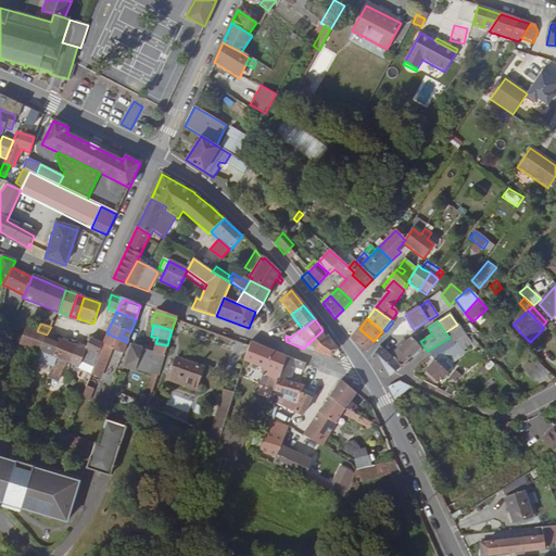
[(458,351),(469,342),(464,336),(457,325),(445,332),(450,338),(454,345),(458,351)]
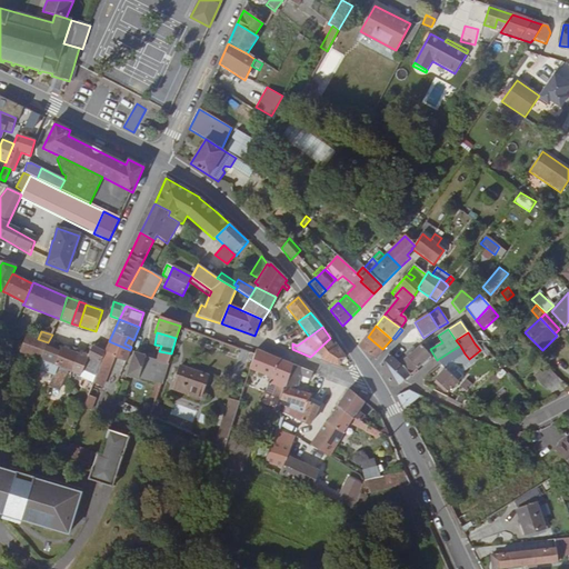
[(48,342),(38,339),(26,335),(19,352),(40,360),(46,348),(48,342)]
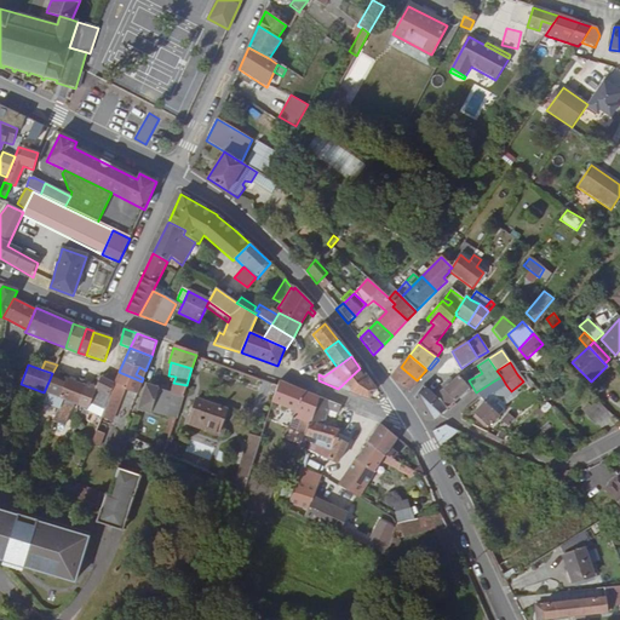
[(391,378),(408,394),(417,380),(401,367),(391,378)]
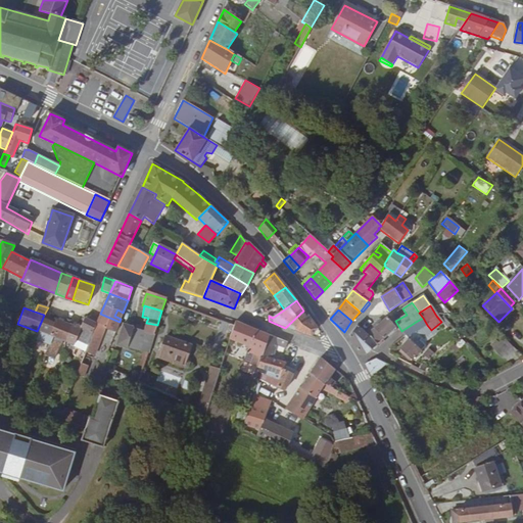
[(317,330),(303,311),(285,328),(312,337),(317,330)]
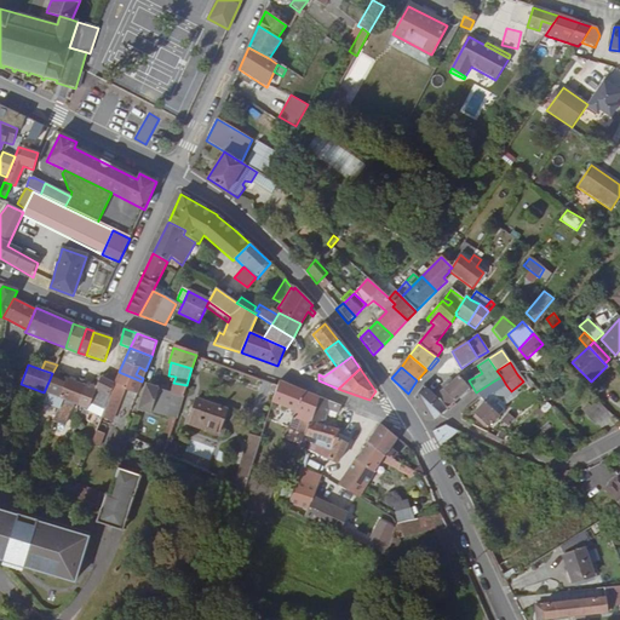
[(142,382),(119,372),(116,378),(104,411),(101,418),(112,423),(125,390),(137,395),(142,382)]
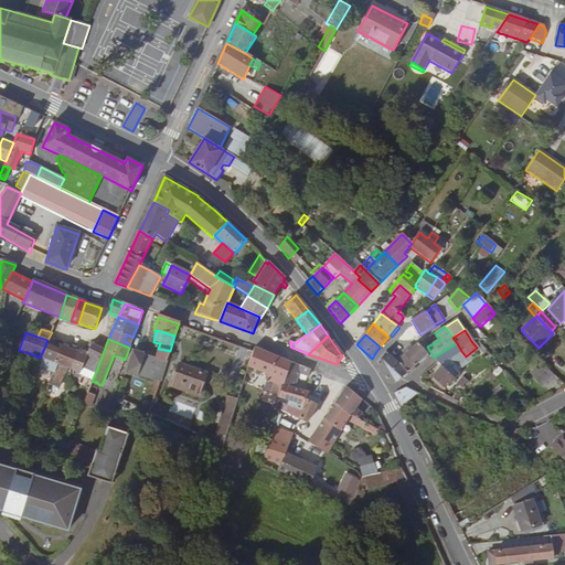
[(95,374),(106,344),(98,340),(95,345),(91,343),(87,353),(82,368),(95,374)]
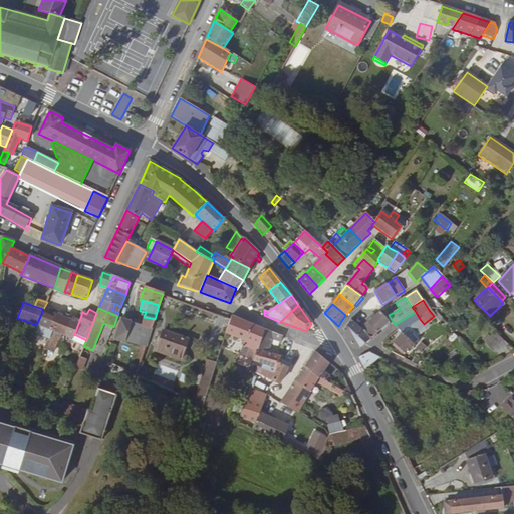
[(367,323),(376,334),(390,322),(379,312),(374,317),(372,315),(365,321),(367,323)]
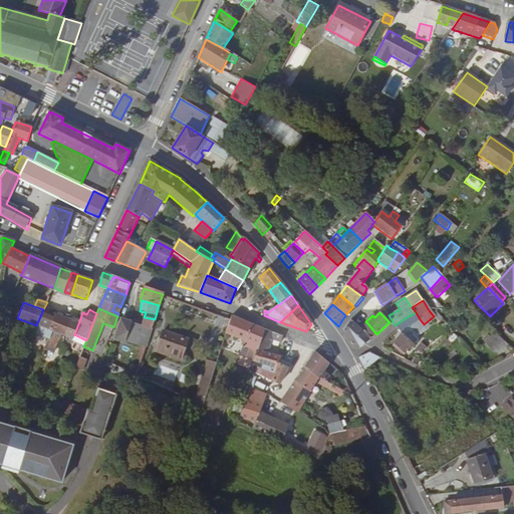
[(416,312),(409,316),(414,324),(420,319),(416,312)]
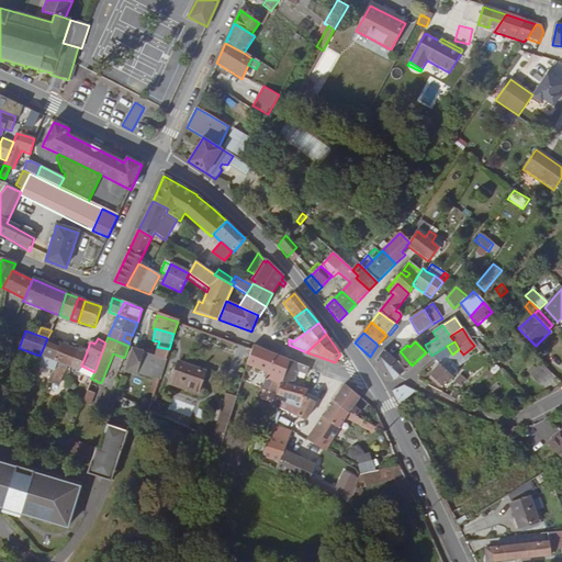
[(58,348),(45,344),(40,356),(36,364),(53,371),(56,362),(53,361),(58,348)]
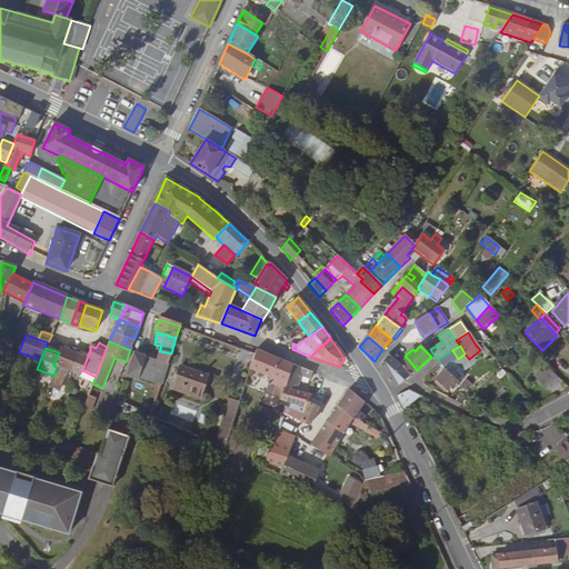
[(53,376),(49,387),(58,391),(67,371),(69,372),(77,353),(60,348),(59,352),(53,366),(57,367),(53,376)]
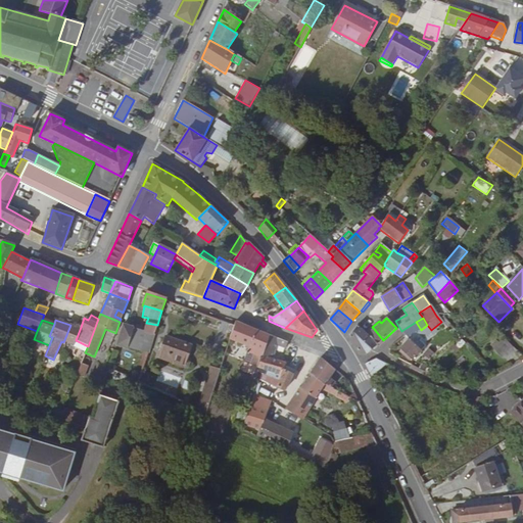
[(263,357),(271,337),(235,322),(229,340),(248,347),(246,353),(252,355),(249,365),(243,363),(243,364),(255,368),(257,368),(263,357)]
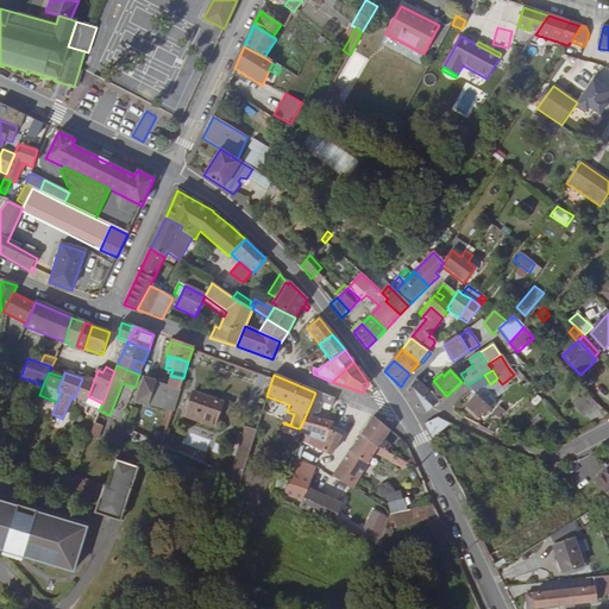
[(468,385),(472,391),(475,396),(465,406),(481,420),(495,405),(489,400),(501,389),(503,393),(509,388),(507,384),(515,378),(516,377),(514,375),(502,384),(497,378),(490,384),(484,375),(468,385)]
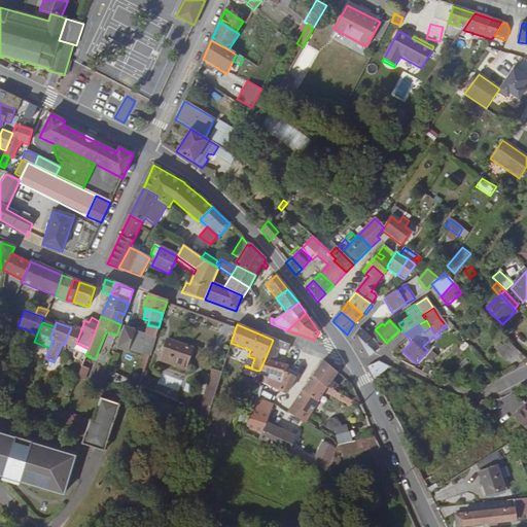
[(154,338),(159,327),(147,325),(145,335),(154,338)]
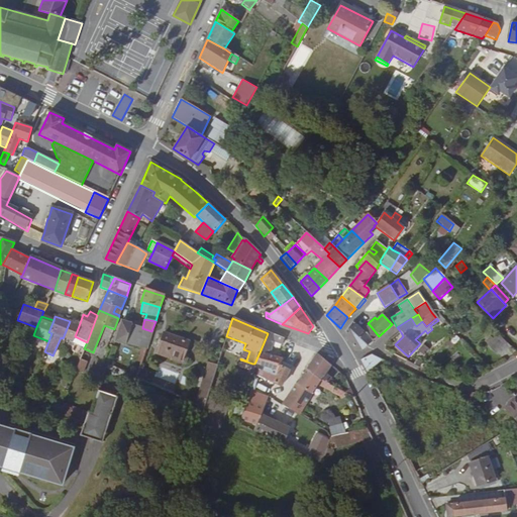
[(75,336),(80,323),(77,322),(76,323),(70,321),(63,338),(72,341),(75,336)]
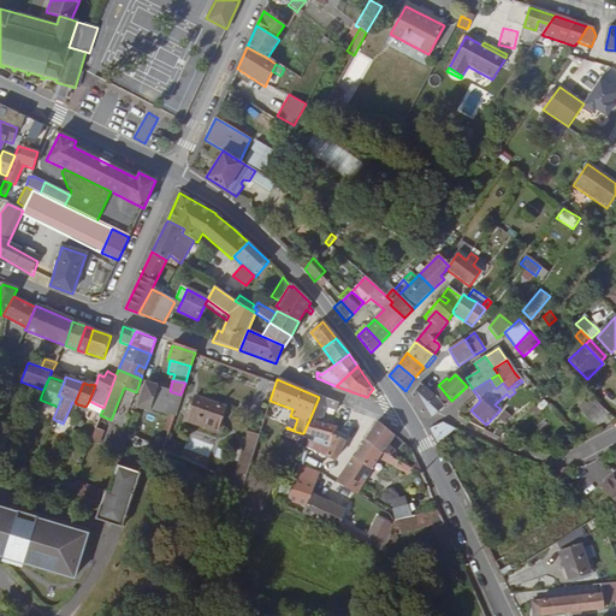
[(150,410),(157,386),(144,383),(136,407),(150,410)]
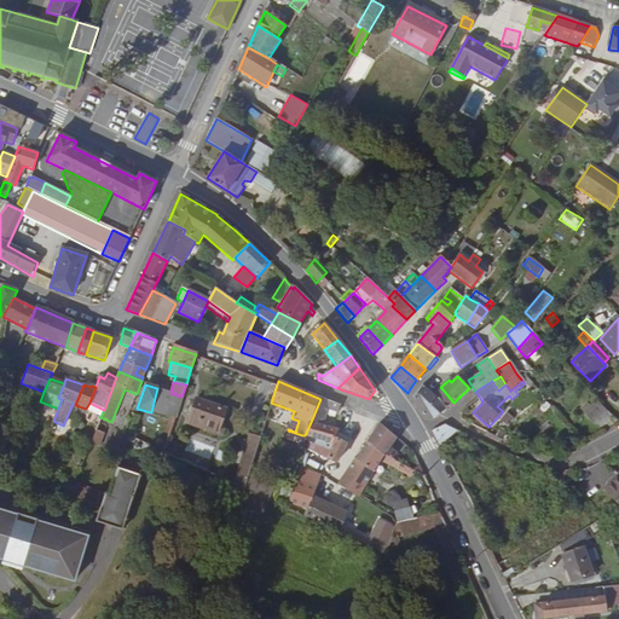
[(432,420),(446,409),(438,399),(437,400),(434,397),(422,386),(412,399),(424,421),(432,420)]
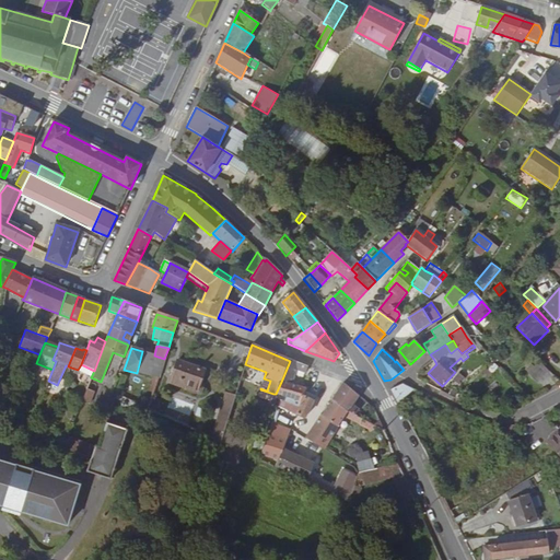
[(137,373),(158,378),(164,359),(154,356),(142,351),(137,373)]
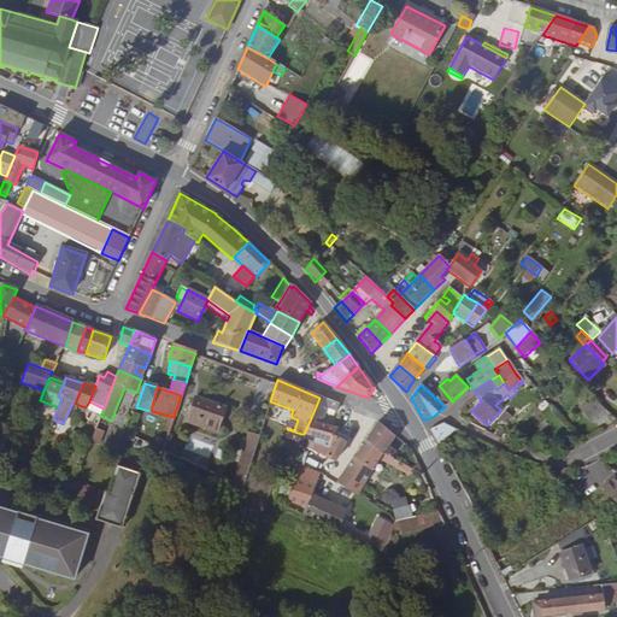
[(436,398),(445,407),(452,401),(441,388),(433,395),(435,399),(436,398)]
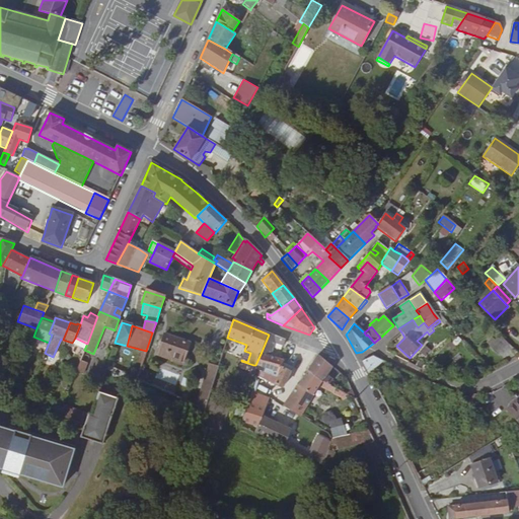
[(190,344),(163,335),(156,356),(171,362),(172,358),(182,362),(190,344)]
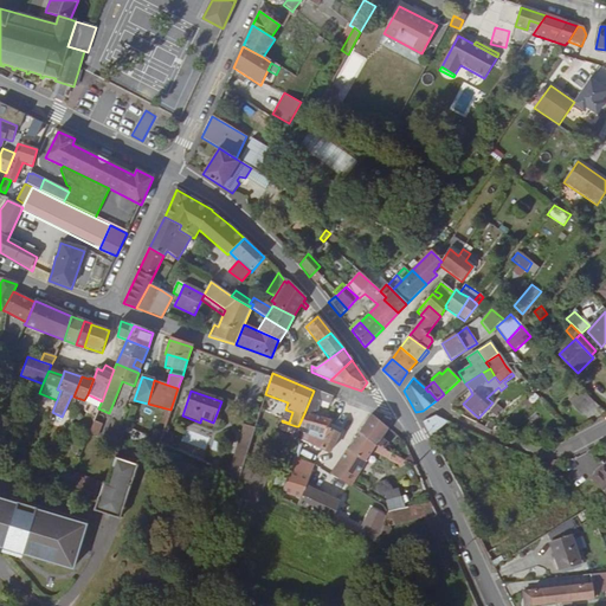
[(330,406),(333,398),(314,391),(304,413),(315,417),(321,403),(330,406)]
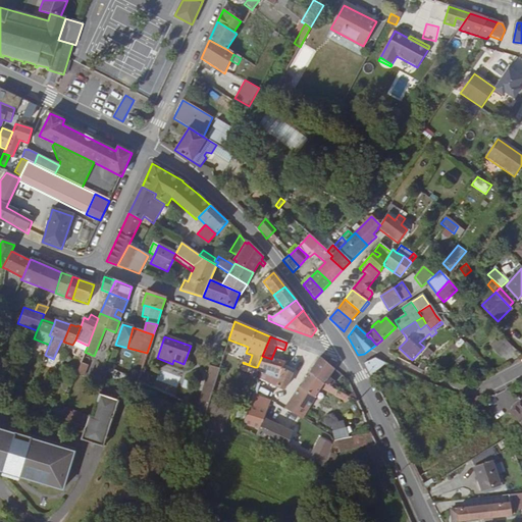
[(501,359),(515,351),(503,338),(491,349),(501,359)]
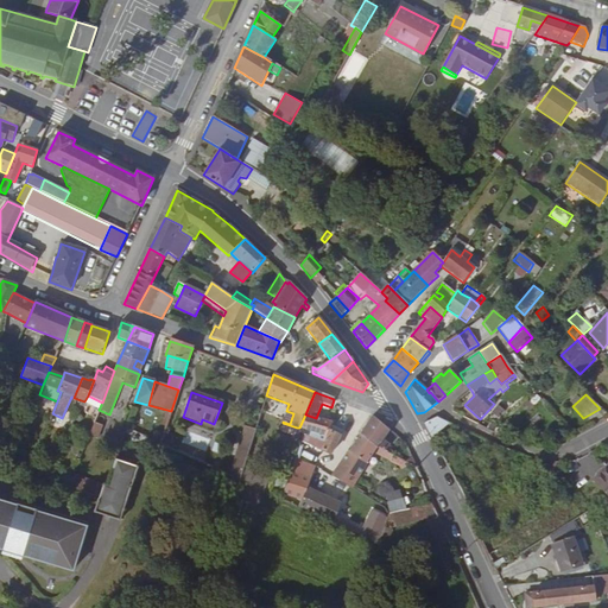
[(99,410),(102,403),(88,396),(84,401),(84,404),(99,410)]
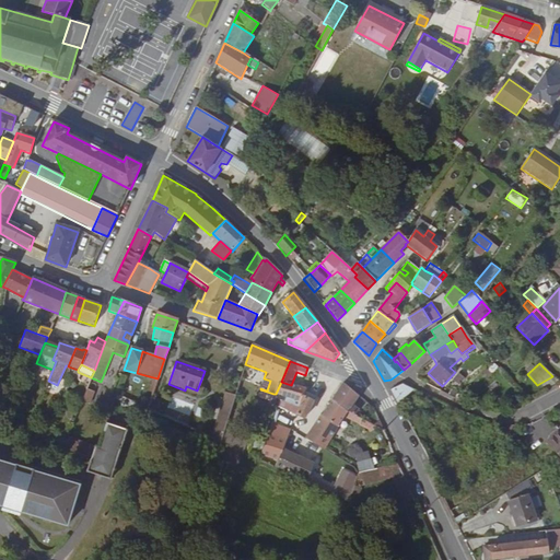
[(458,372),(453,378),(459,385),(466,378),(458,372)]
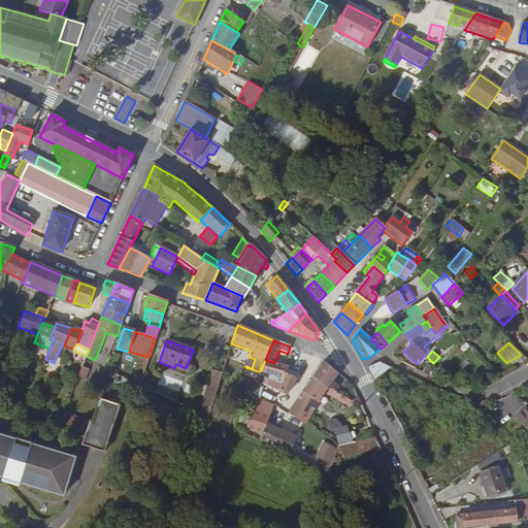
[(255,359),(249,357),(245,366),(252,368),(255,359)]
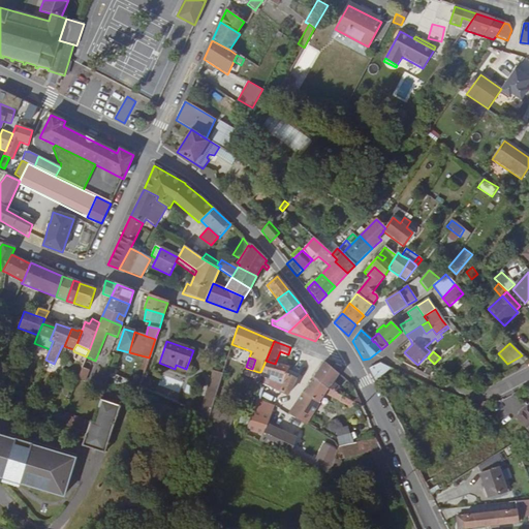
[(288,368),(275,364),(266,361),(260,372),(283,380),(288,368)]
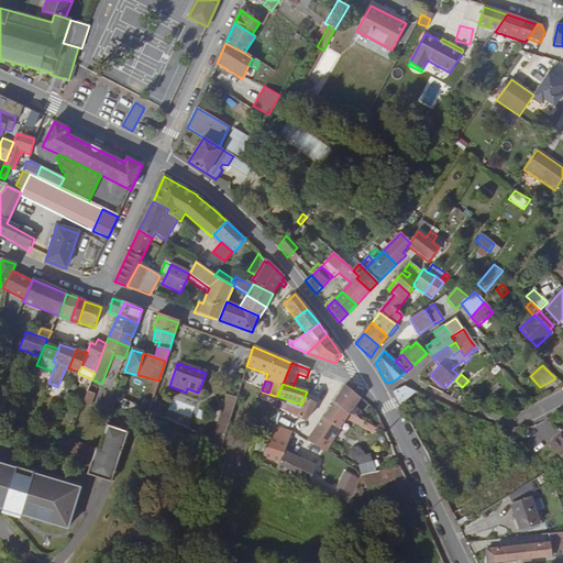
[(353,409),(360,398),(344,386),(333,403),(349,415),(357,419),(361,414),(353,409)]
